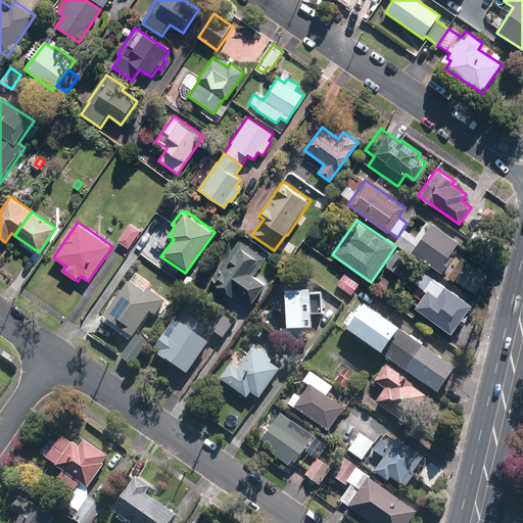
[(442,274),(454,258),(450,255),(460,242),(432,223),(411,252),(439,272),(442,274)]
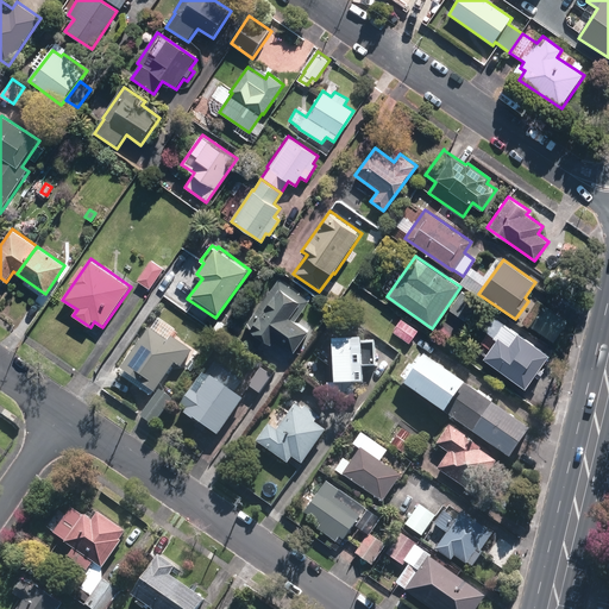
[(150,290),(164,269),(152,261),(137,281),(150,290)]
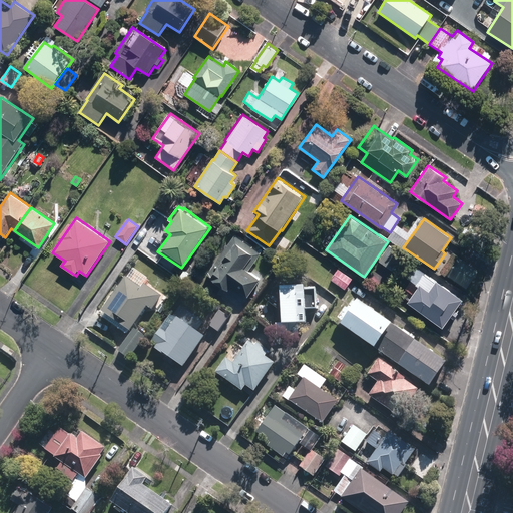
[(206,274),(228,290),(231,285),(248,297),(261,280),(247,271),(261,253),(234,234),(206,274)]
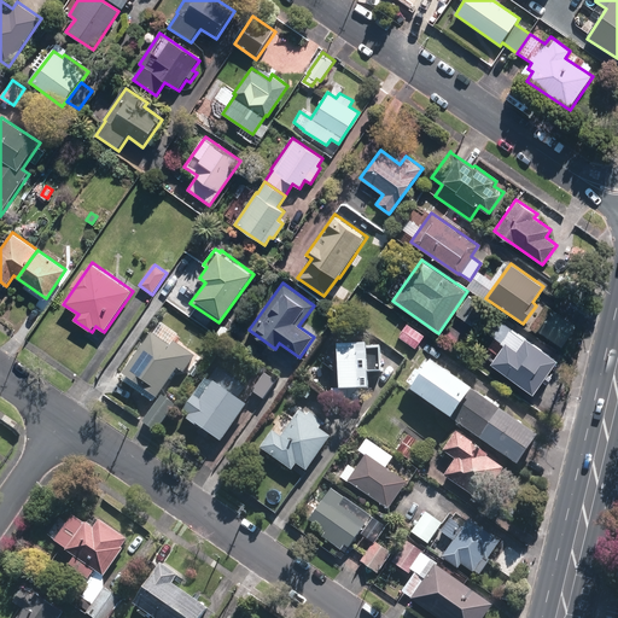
[(470,293),(455,314),(473,327),(488,305),(470,293)]
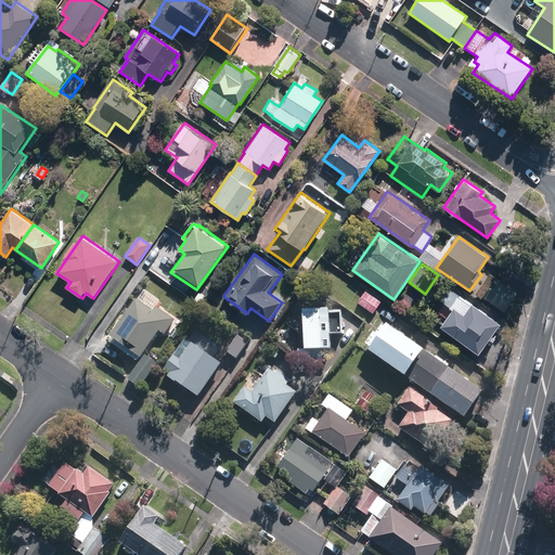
[(381,300),(365,289),(358,301),(373,312),(381,300)]
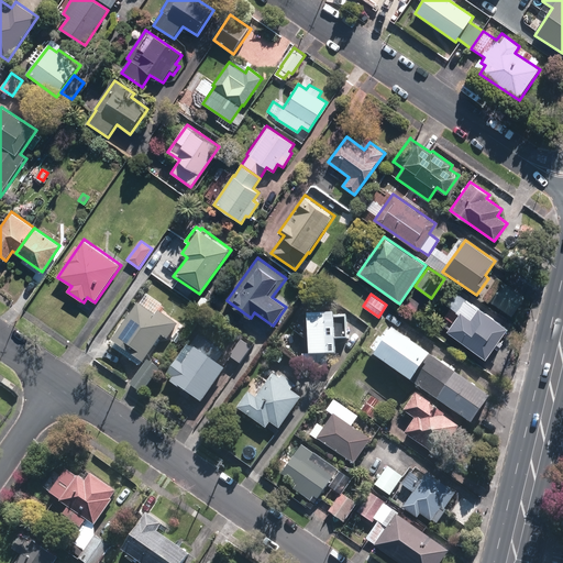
[(200,297),(195,305),(201,309),(207,301),(200,297)]
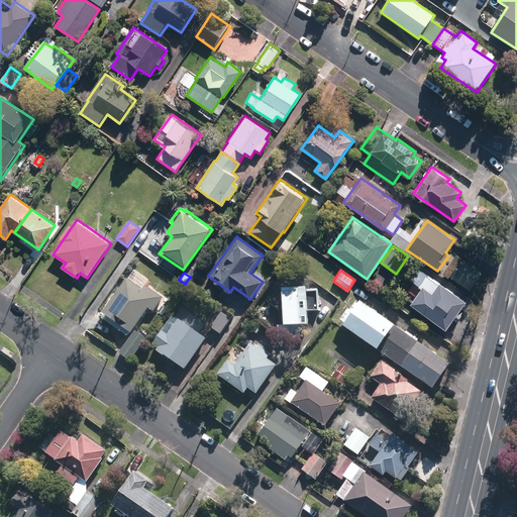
[(132,274),(104,313),(133,332),(150,308),(156,311),(165,298),(148,287),(149,286),(132,274)]
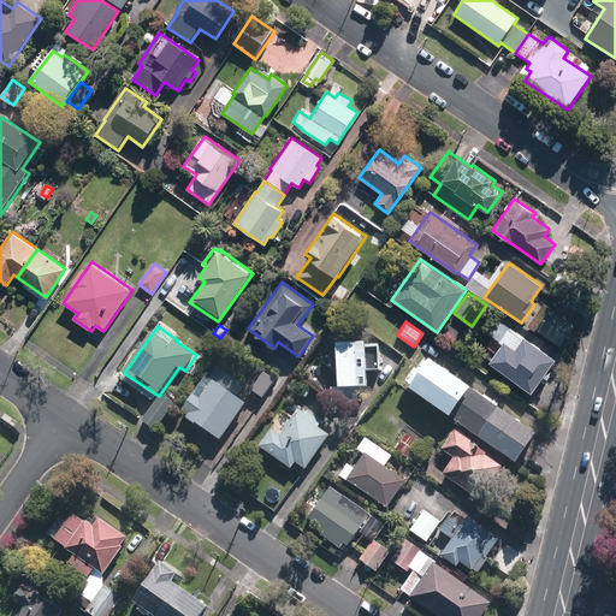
[(490,362),(533,392),(557,357),(526,336),(523,337),(509,327),(499,342),(503,344),(490,362)]
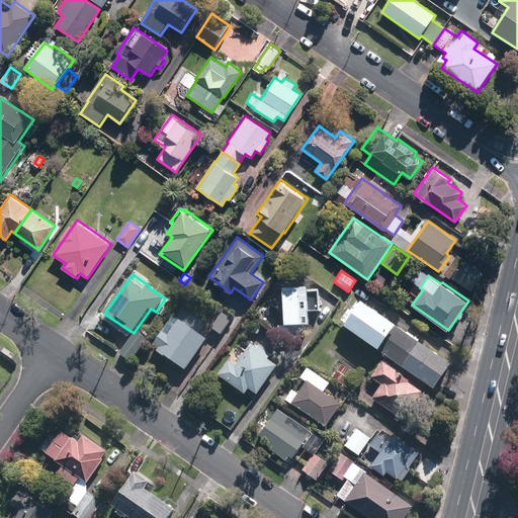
[(284,291),(280,288),(268,304),(283,315),(284,312),(285,326),(277,326),(277,339),(300,338),(300,328),(310,327),(310,313),(320,313),(319,290),(309,290),(309,289),(284,290),(284,291)]
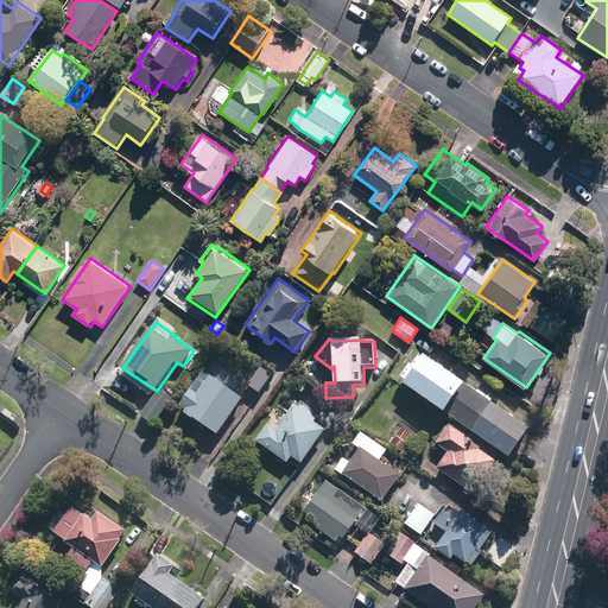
[(532,429),(425,355),(405,385),(511,458),(532,429)]
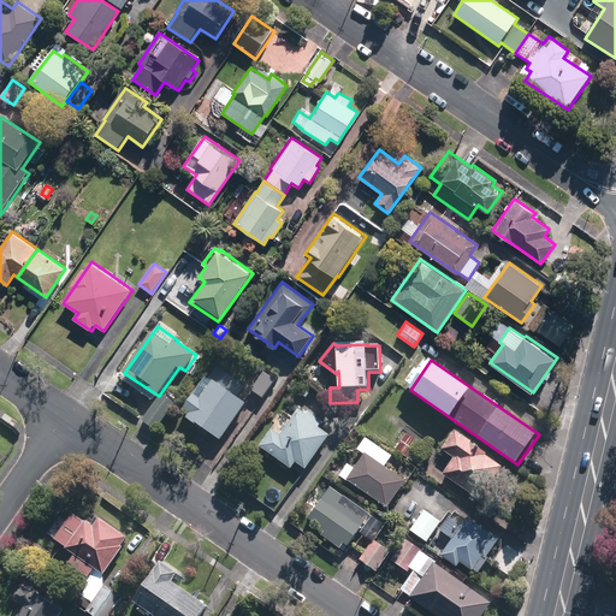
[(261,398),(274,380),(264,373),(250,391),(261,398)]
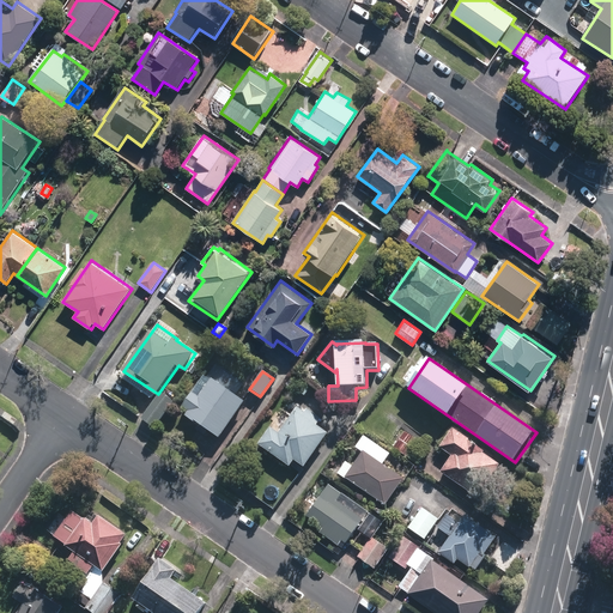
[(219,438),(246,402),(212,378),(199,398),(193,393),(182,407),(189,412),(186,417),(199,426),(195,430),(205,436),(208,431),(219,438)]
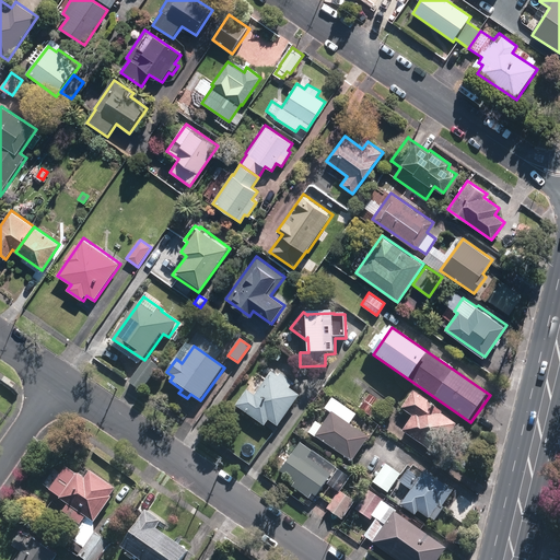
[(143,391),(161,366),(148,358),(130,382),(143,391)]
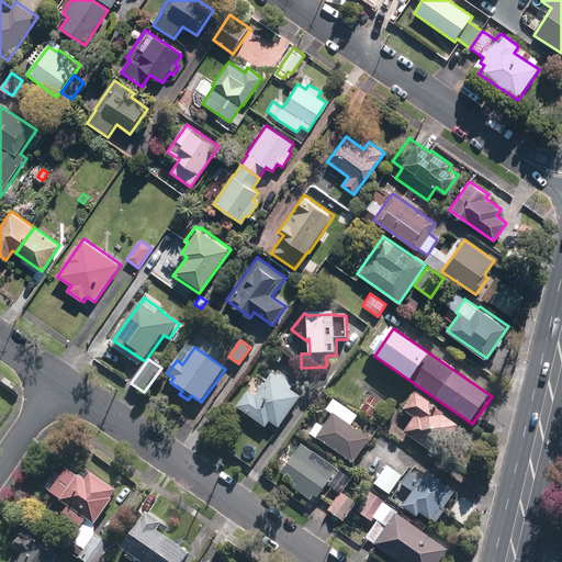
[(279,377),(272,372),(255,396),(247,391),(236,407),(265,427),(269,422),(278,428),(279,428),(295,403),(300,397),(290,390),(293,384),(280,375),(279,377)]
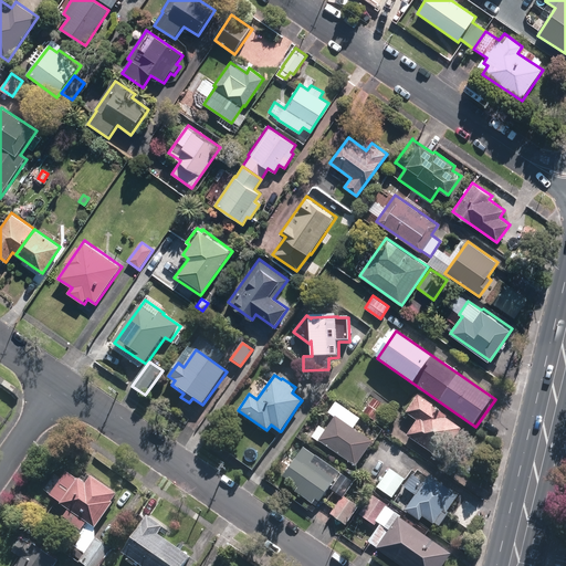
[(448,417),(417,396),(405,413),(417,421),(406,437),(441,461),(463,430),(447,419),(448,417)]
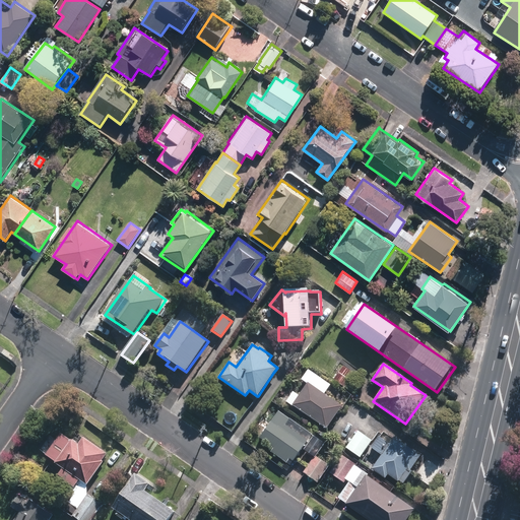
[(363,381),(342,367),(332,380),(352,394),(363,381)]
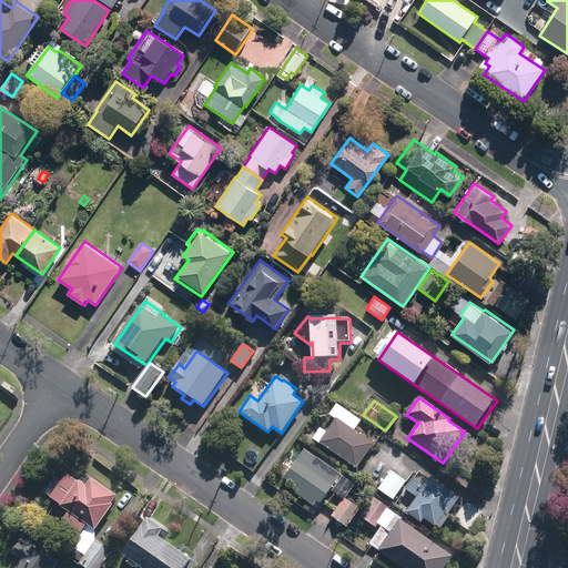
[(354,469),(371,446),(334,419),(316,444),(330,453),(340,460),(354,469)]
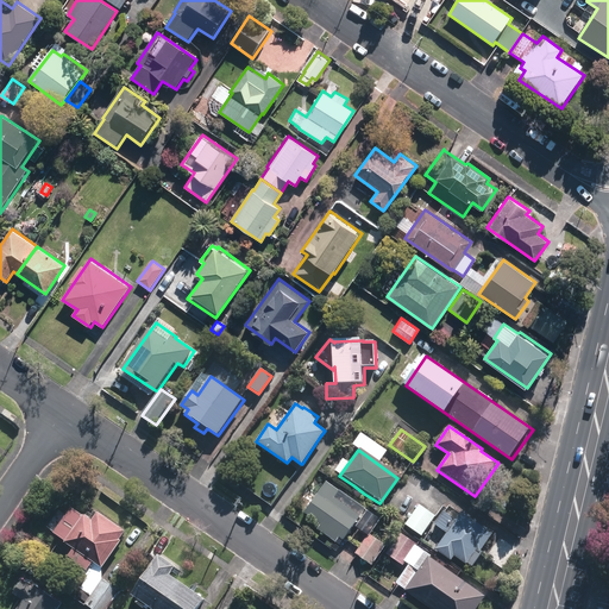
[(343,541),(360,515),(336,497),(340,490),(326,481),(303,514),(319,525),(316,529),(336,542),(339,538),(343,541)]
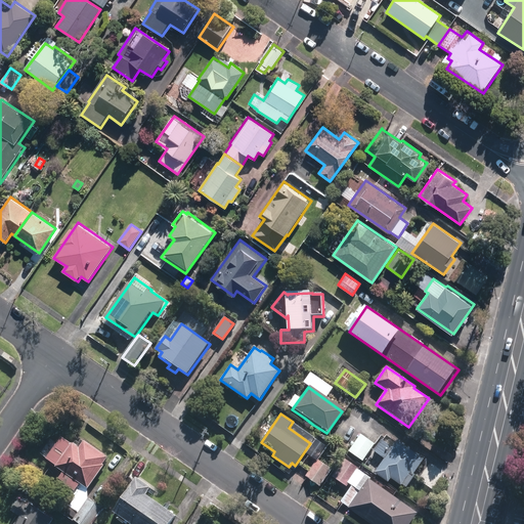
[(59,477),(77,488),(81,481),(82,480),(89,485),(105,463),(103,462),(108,454),(86,438),(81,444),(75,439),(74,441),(63,434),(48,455),(58,463),(57,463),(66,469),(59,477)]
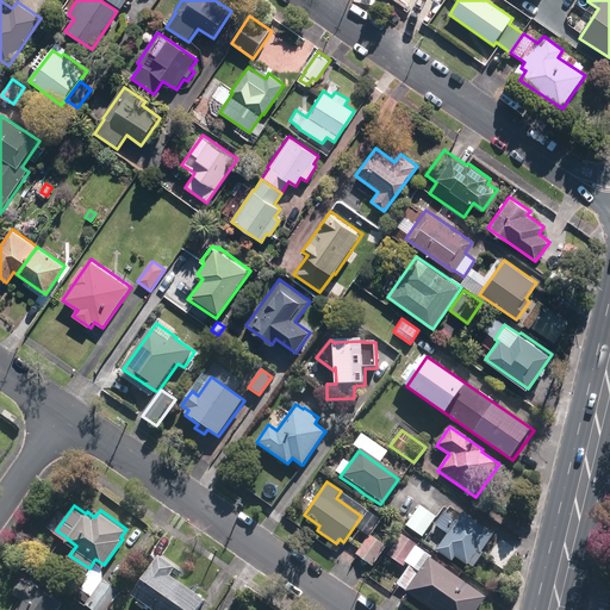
[(422,536),(435,517),(418,505),(404,524),(422,536)]
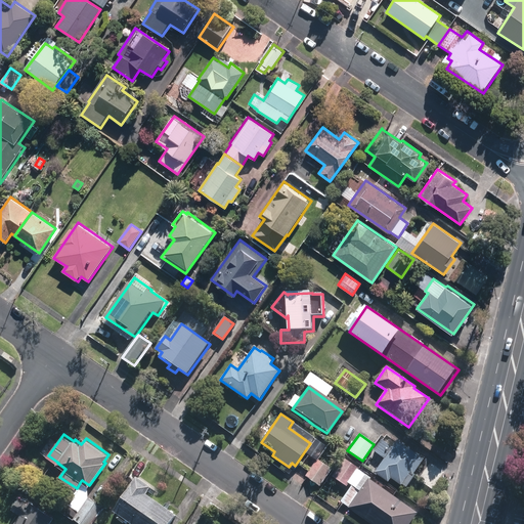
[(392,447),(381,439),(373,450),(384,460),(374,473),(388,483),(391,478),(401,486),(410,474),(412,476),(425,461),(397,440),(392,447)]
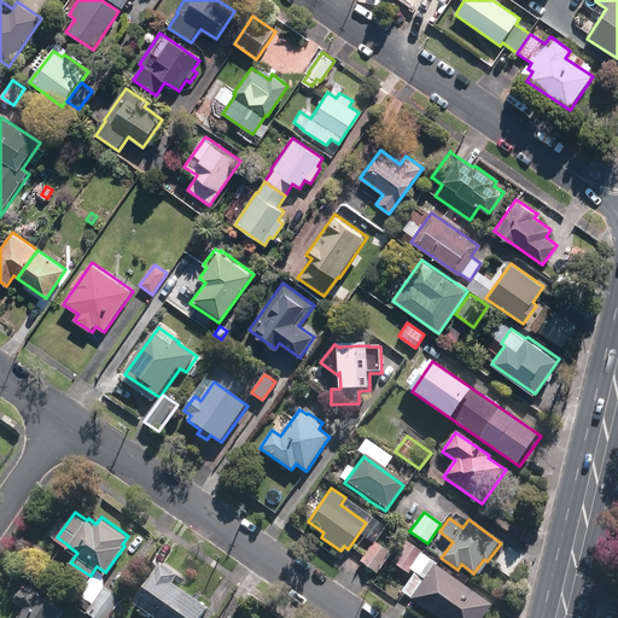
[(407,573),(410,570),(421,554),(423,553),(406,541),(391,563),(407,573)]
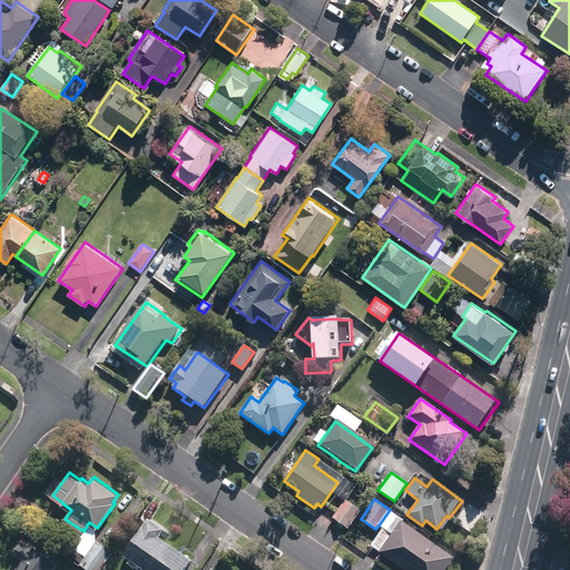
[(347,529),(360,510),(344,500),(332,518),(347,529)]
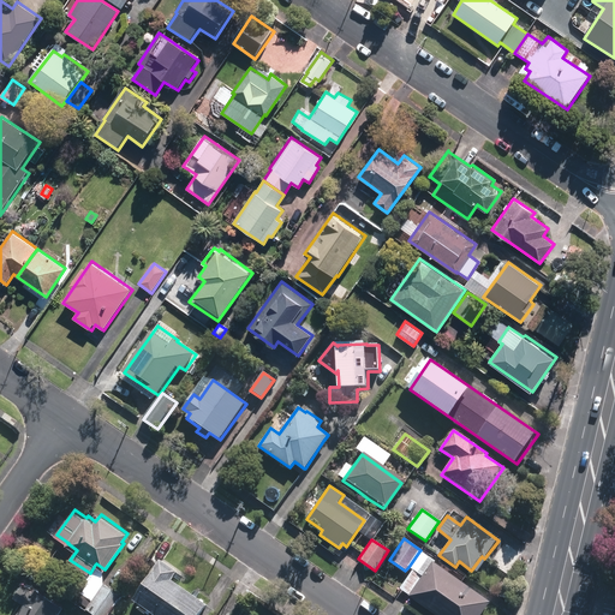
[(399,589),(408,596),(434,562),(434,561),(419,551),(408,567),(412,569),(399,589)]
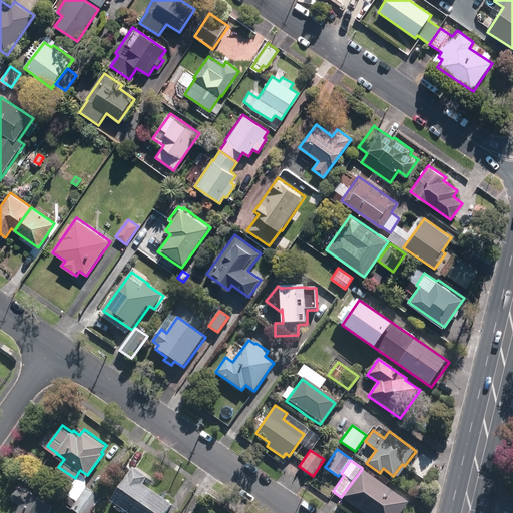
[(133,512),(134,512),(153,487),(144,481),(149,474),(136,465),(112,498),(119,503),(117,506),(123,510),(125,507),(133,512)]
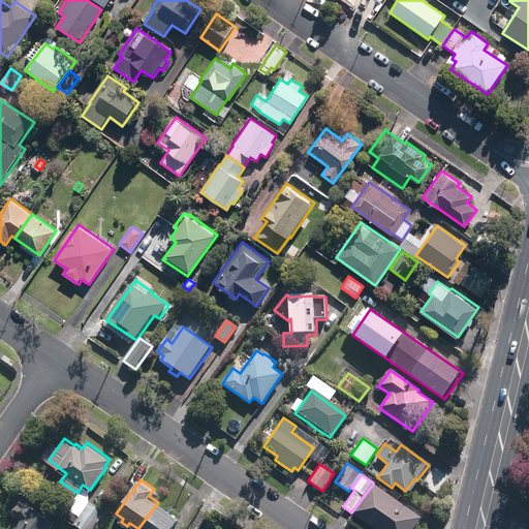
[(412,528),(421,519),(373,484),(351,512),(351,514),(373,528),(412,528)]
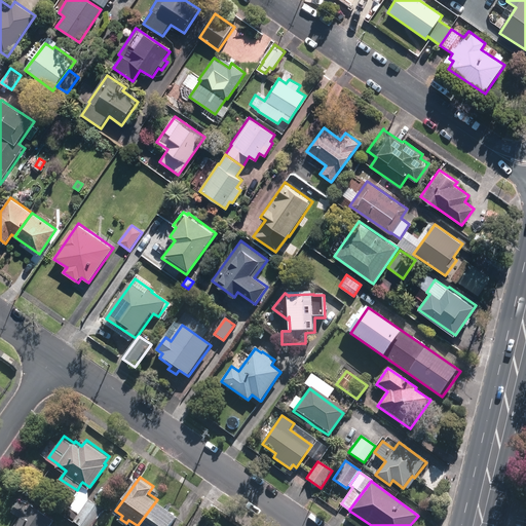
[(89,489),(81,483),(77,490),(72,496),(76,498),(71,506),(73,508),(68,514),(84,525),(92,525),(104,510),(90,499),(89,489)]
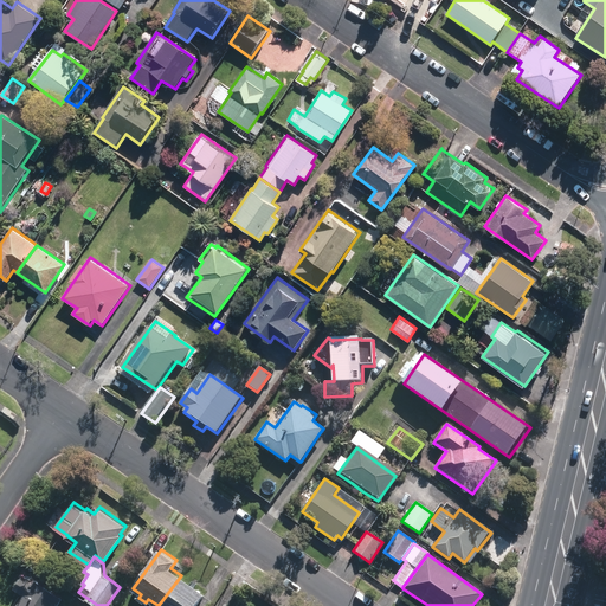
[(57,605),(64,598),(37,579),(34,581),(25,575),(17,588),(25,594),(15,605),(57,605)]
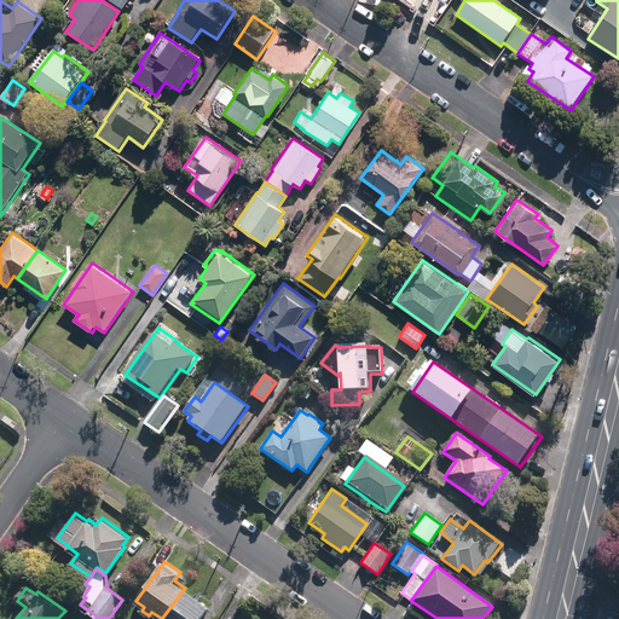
[(200,618),(210,606),(185,588),(162,618),(200,618)]
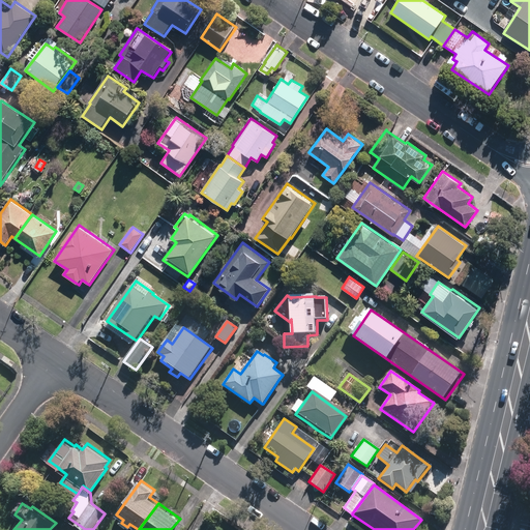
[(60,529),(77,529),(78,528),(63,518),(57,527),(60,529)]
